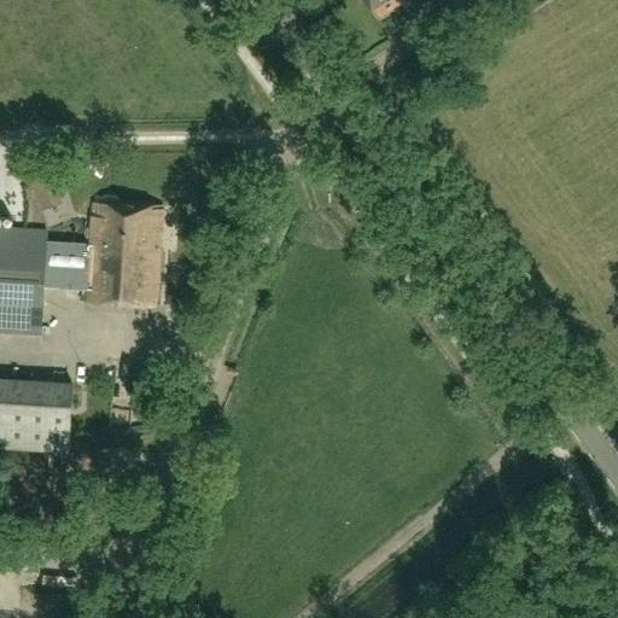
[(366,0),(379,18),(406,0),(366,0)]
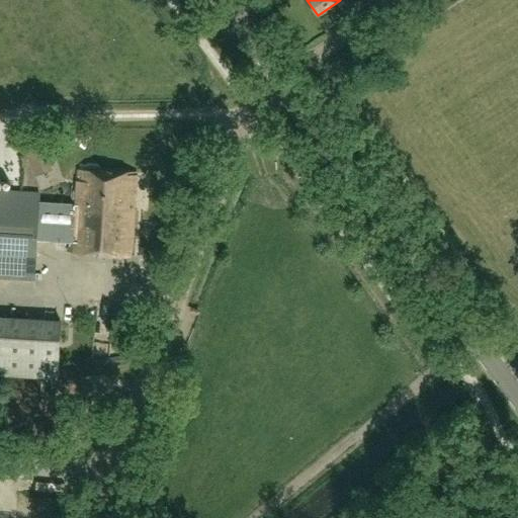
[(419,13),(413,17),(416,22),(422,18),(419,13)]
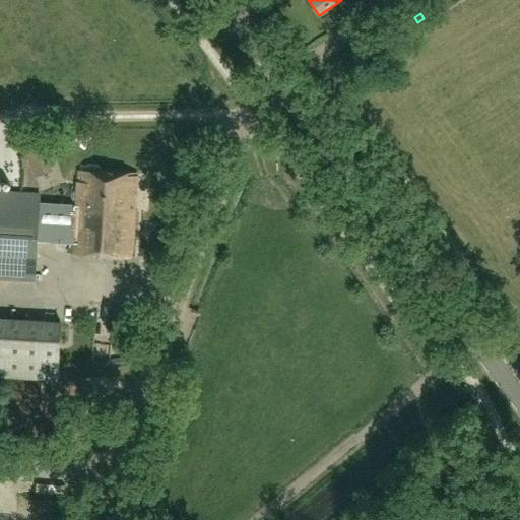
[(23,145),(27,157),(46,150),(42,139),(23,145)]
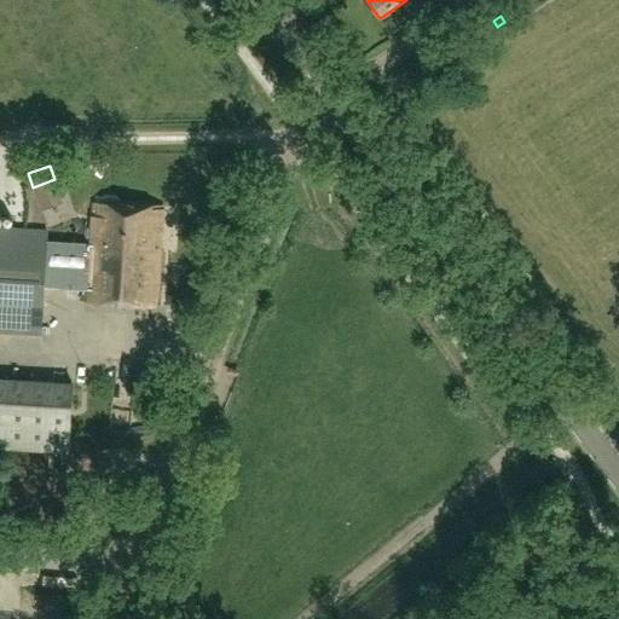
[(94,203),(91,244),(88,283),(87,302),(154,308),(162,208),(94,203)]
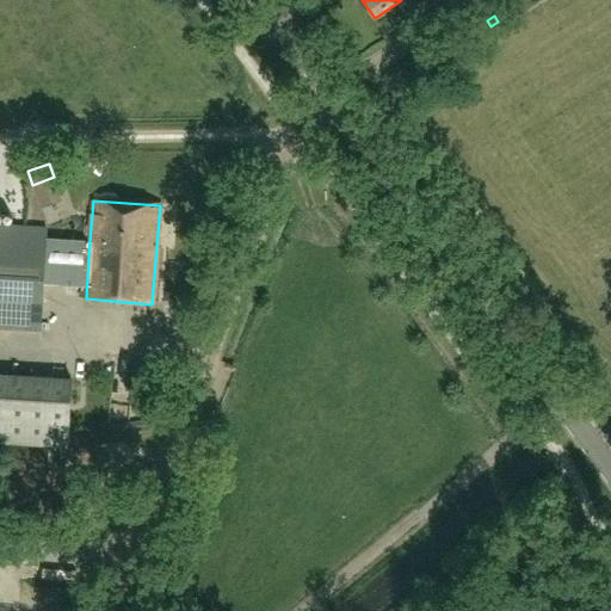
[(87,279),(90,241),(45,239),(45,228),(0,224),(0,326),(41,329),(43,277),(87,279)]
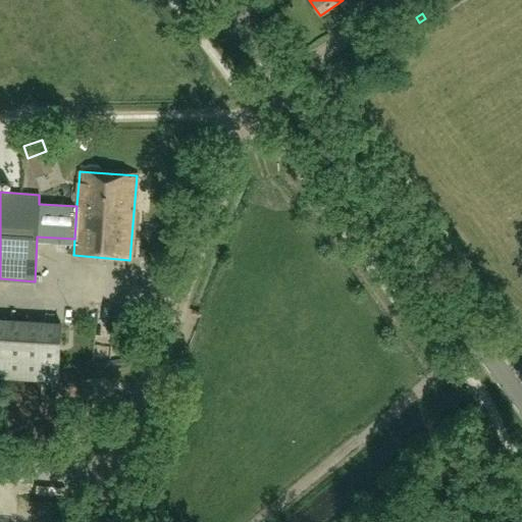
[(0,319),(0,376),(57,380),(61,323),(0,319)]
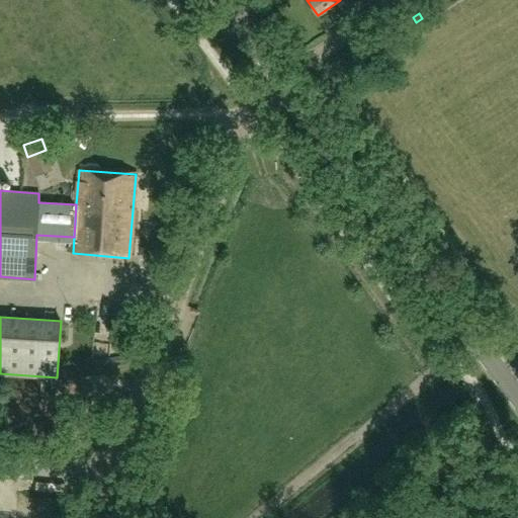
All buildings are outlined.
